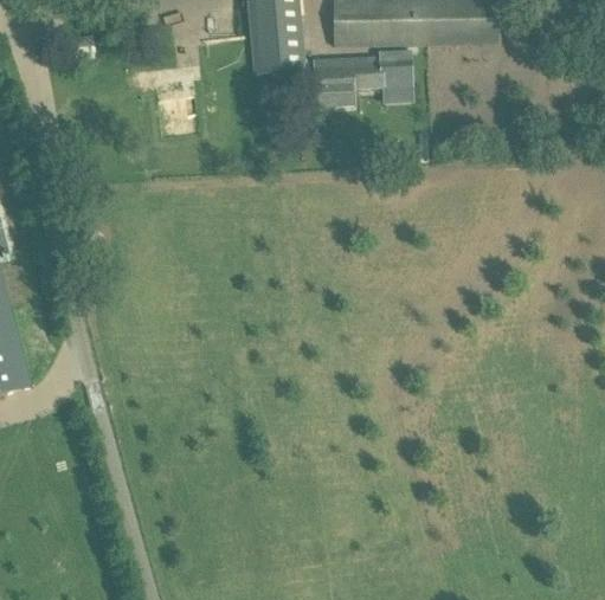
[(246,0),(251,70),(303,68),(298,0),(246,0)]
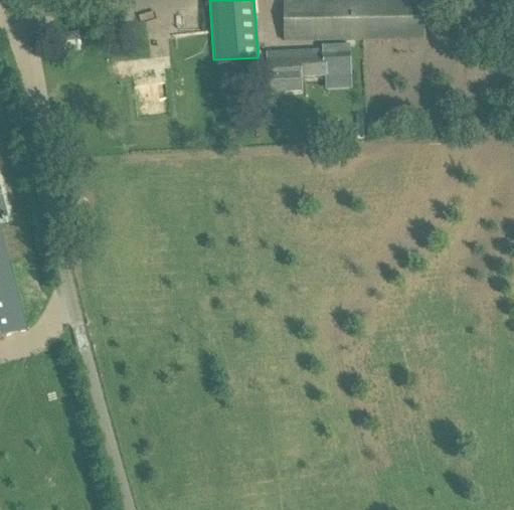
[(283,0),(283,40),(425,37),(425,0),(283,0)]
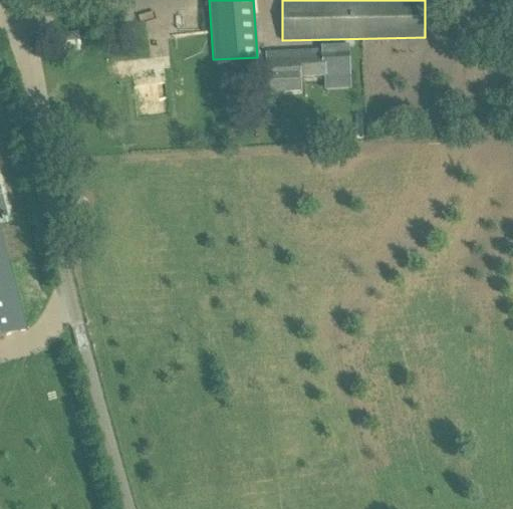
[(73,26),(50,29),(52,49),(76,46),(73,26)]
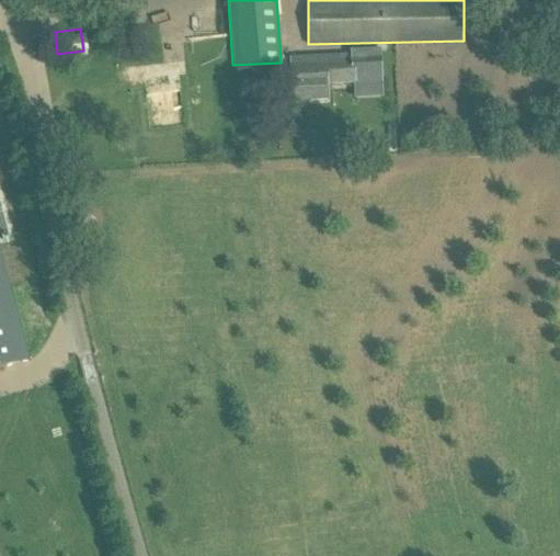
[(351,52),(290,55),(293,99),(328,97),(327,81),(381,78),(379,45),(351,47),(351,52)]
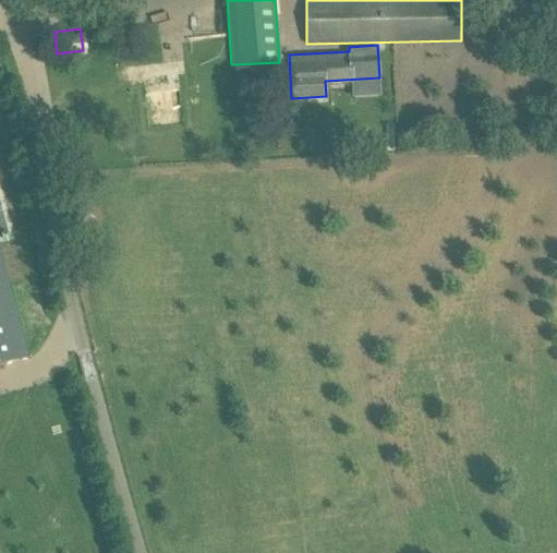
[(0,361),(27,355),(0,250),(0,361)]
